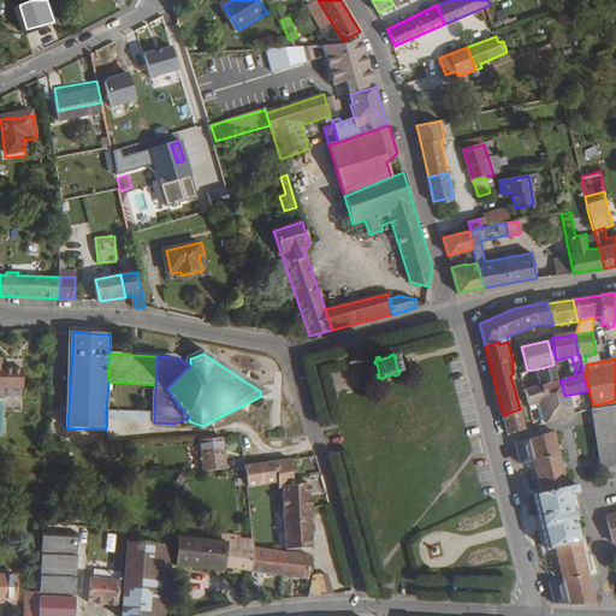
[(3,374),(0,374),(0,386),(27,388),(27,369),(13,369),(13,362),(3,361),(3,374)]
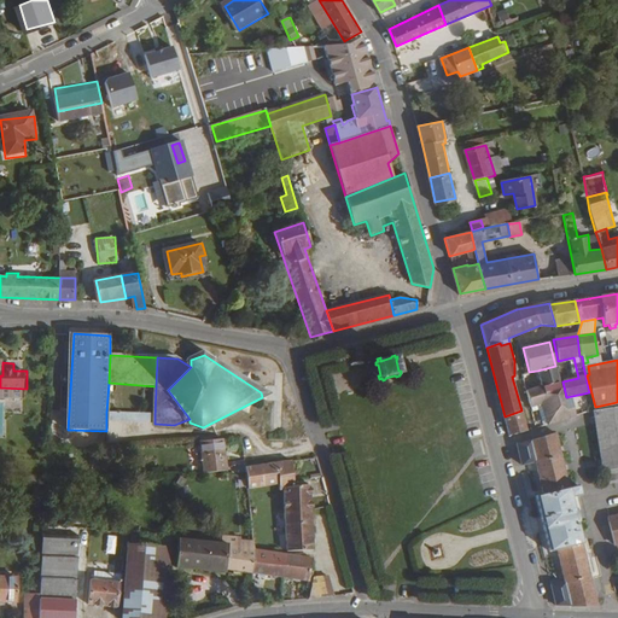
[(559,384),(555,366),(537,371),(540,380),(525,384),(526,391),(531,391),(559,384)]
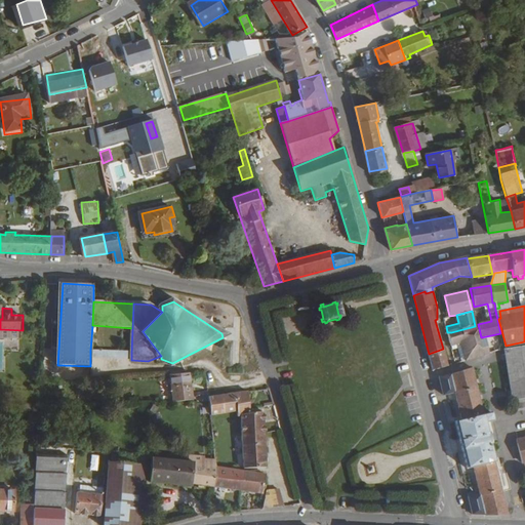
[(452,350),(458,349),(461,362),(489,354),(485,338),(479,339),(475,326),(451,332),(452,336),(449,337),(452,350)]
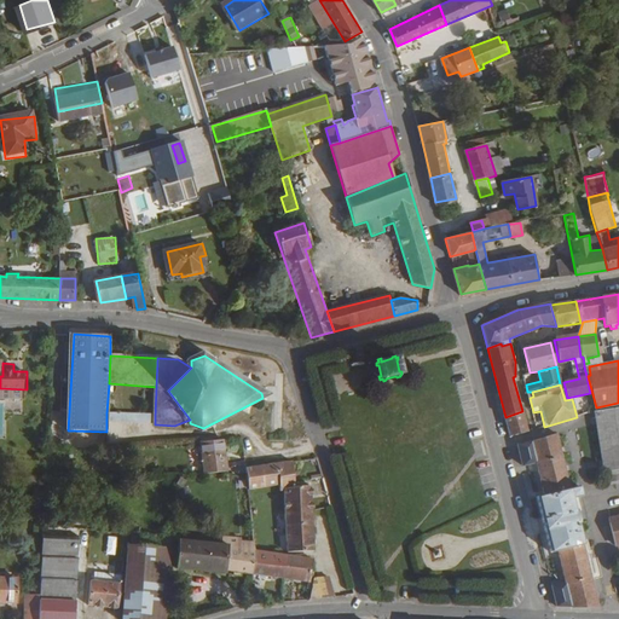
[(596,422),(606,480),(618,478),(618,408),(594,412),(595,417),(596,422)]
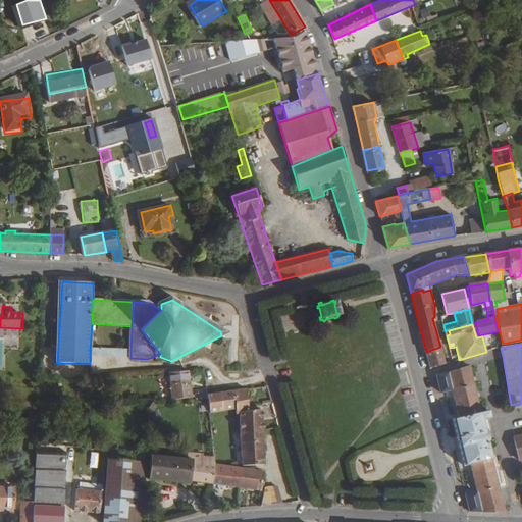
[(430,368),(446,364),(440,347),(426,352),(430,368)]
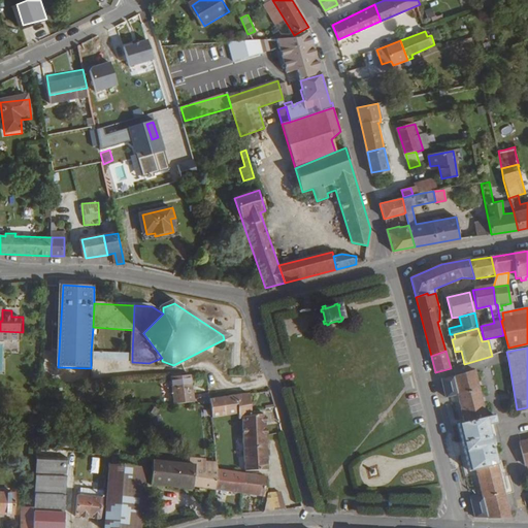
[(132,355),(91,353),(91,361),(132,363),(132,362),(132,355)]
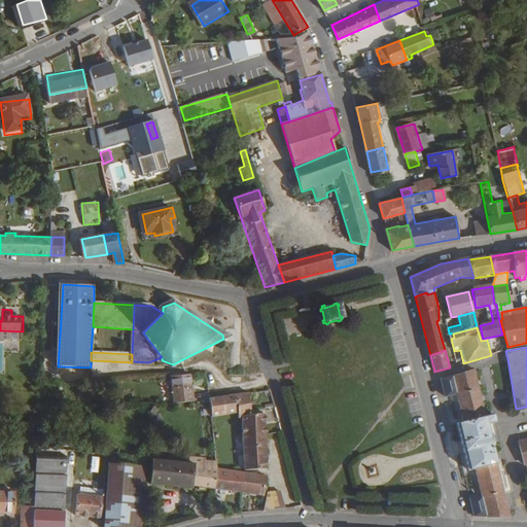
[(469,498),(473,517),(510,518),(488,424),(501,421),(499,413),(485,416),(475,372),(441,380),(445,396),(456,393),(463,421),(457,423),(461,442),(456,443),(459,454),(464,453),(468,470),(475,468),(481,496),(469,498)]
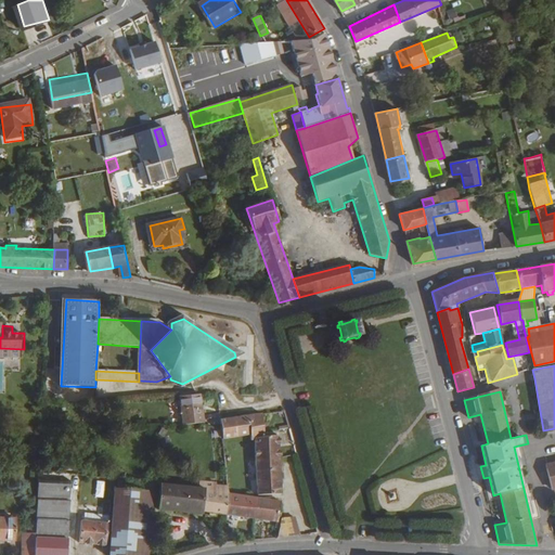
[(206,424),(202,394),(180,396),(182,424),(204,424),(206,424)]
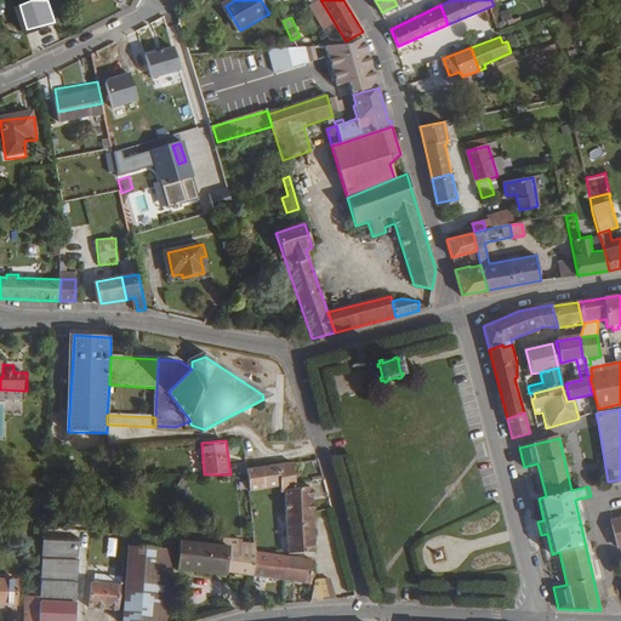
[(297,490),(297,483),(294,462),(263,467),(266,489),(281,488),(283,491),(286,491),(297,490)]
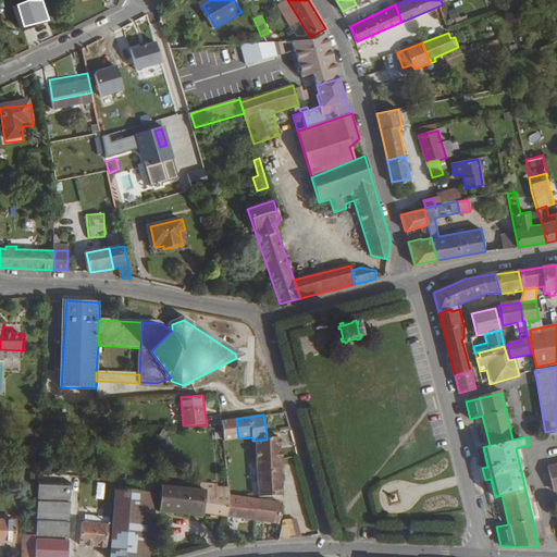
[(238,438),(236,419),(225,420),(223,420),(224,431),(224,440),(238,438)]
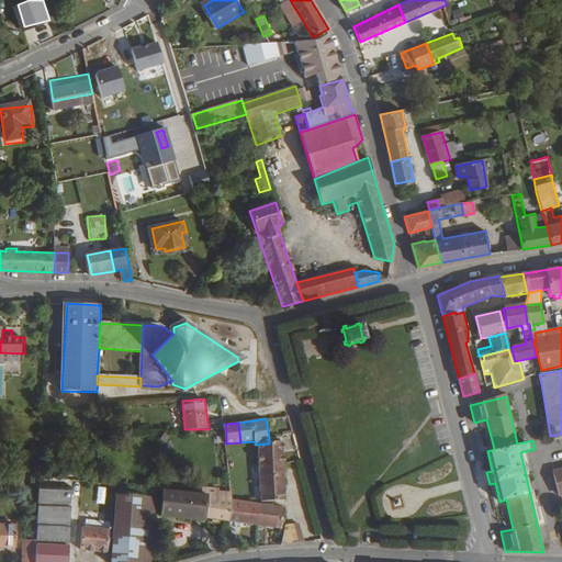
[(284,464),(283,441),(269,444),(259,445),(260,465),(284,464)]
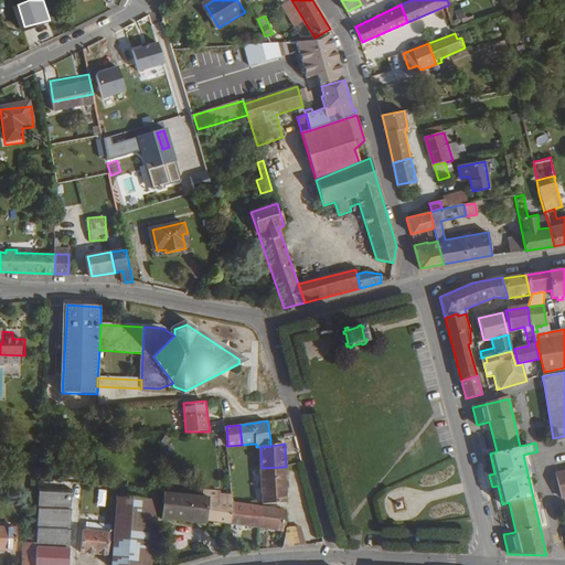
[(287,503),(286,467),(262,468),(263,503),(287,503)]
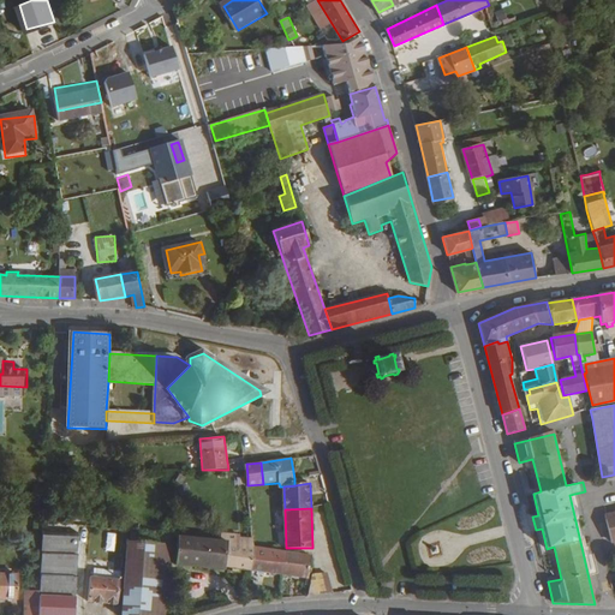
[(614,512),(604,515),(610,542),(614,541),(614,512)]
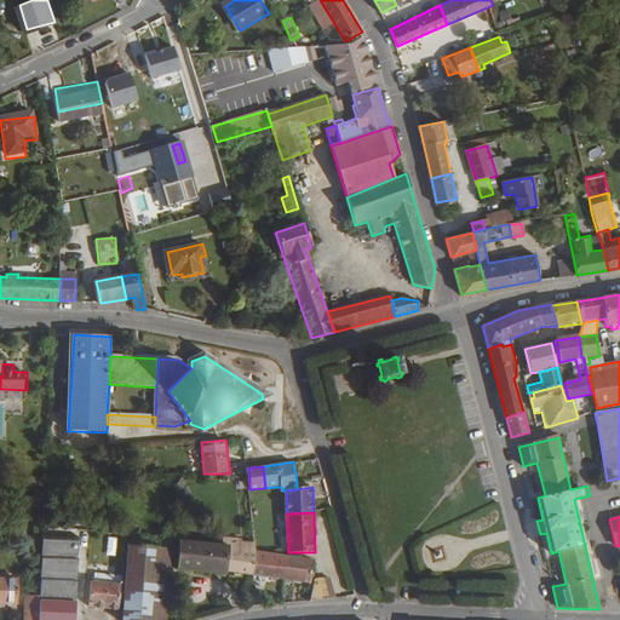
[(76,619),(79,538),(44,537),(41,574),(73,578),(70,606),(40,603),(39,619),(76,619)]
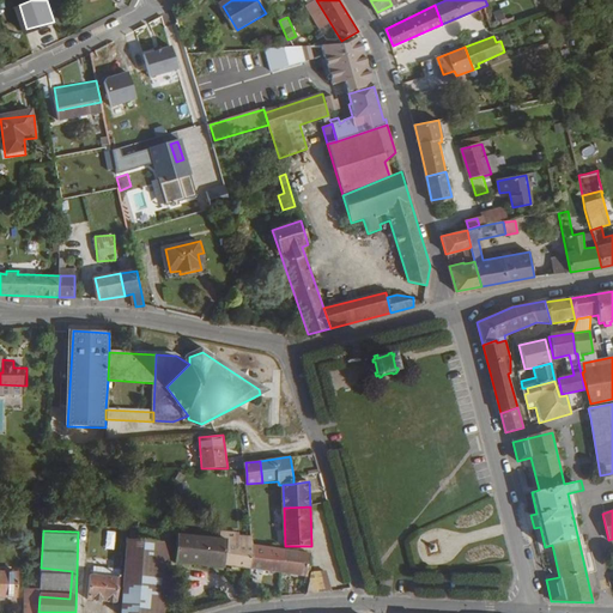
[(169,533),(144,530),(143,542),(168,545),(169,533)]
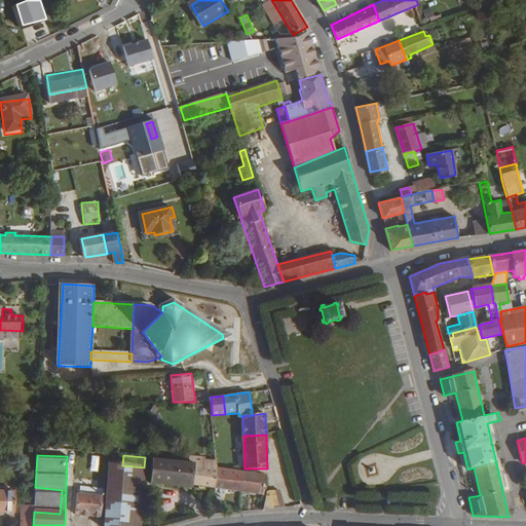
[(195,465),(195,463),(153,458),(150,482),(192,487),(192,485),(195,465)]
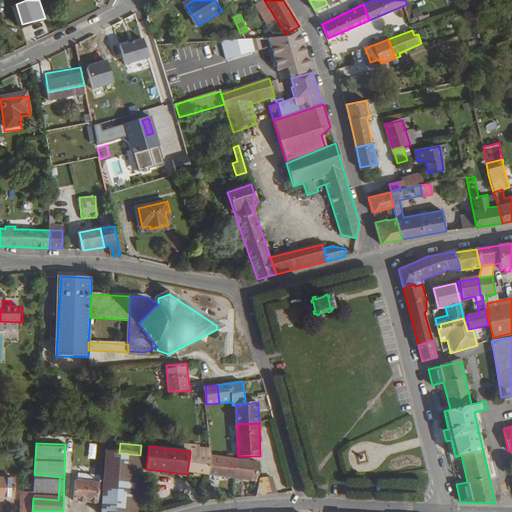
[(196,454),(190,453),(187,472),(209,475),(212,455),(211,454),(207,454),(207,449),(197,448),(196,454)]
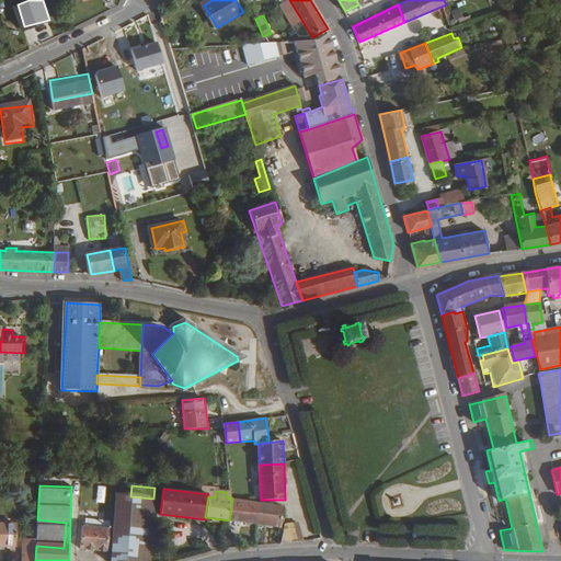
[(149,560),(156,499),(153,499),(130,496),(118,495),(112,560),(149,560)]
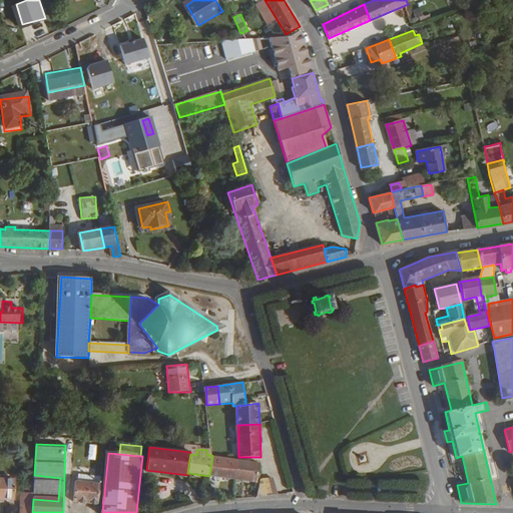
[(209,476),(236,480),(238,460),(212,456),(209,476)]
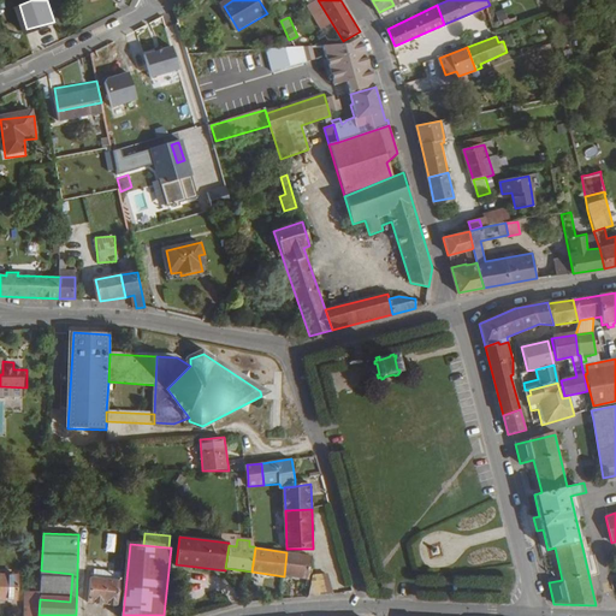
[(309,568),(312,557),(286,552),(284,576),(307,580),(307,584),(312,584),(313,575),(312,575),(313,569),(309,568)]
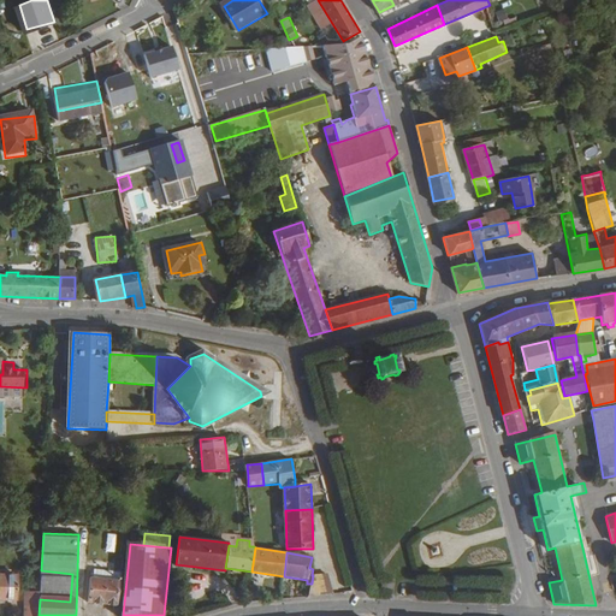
[(72,574),(41,570),(40,591),(40,599),(70,602),(72,574)]
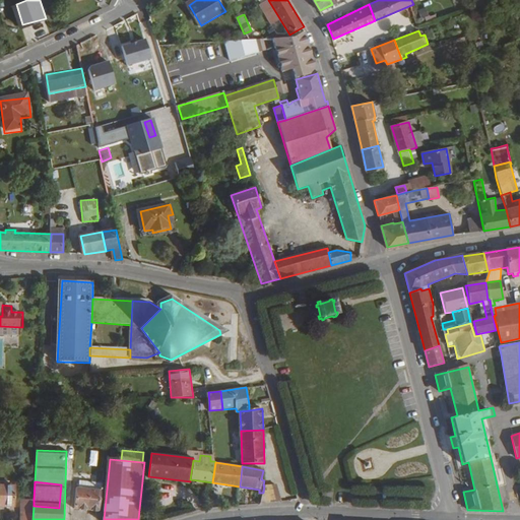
[(16,485),(0,484),(0,506),(15,507),(15,505),(16,485)]
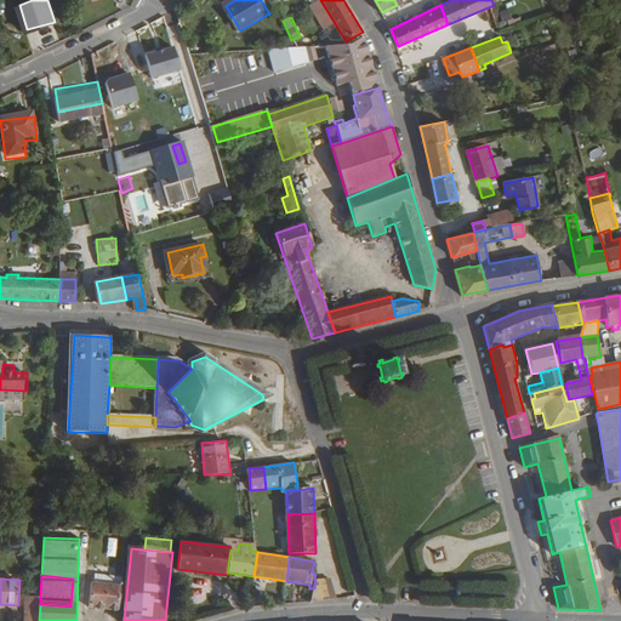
[(315,580),(314,588),(311,603),(336,600),(335,582),(319,581),(315,580)]
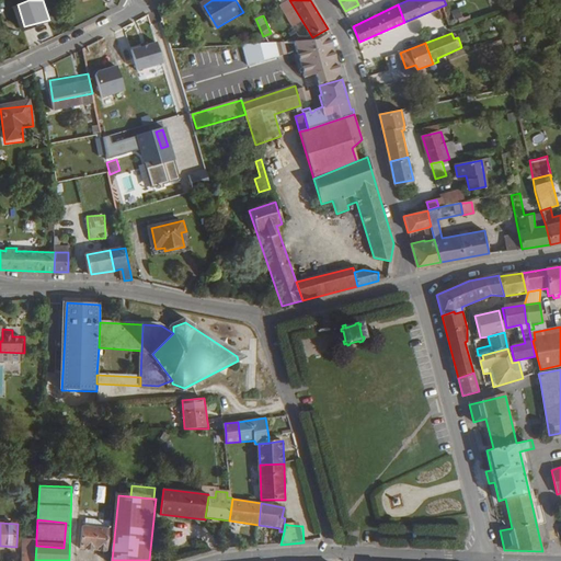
[(81,549),(109,551),(111,528),(83,526),(81,549)]
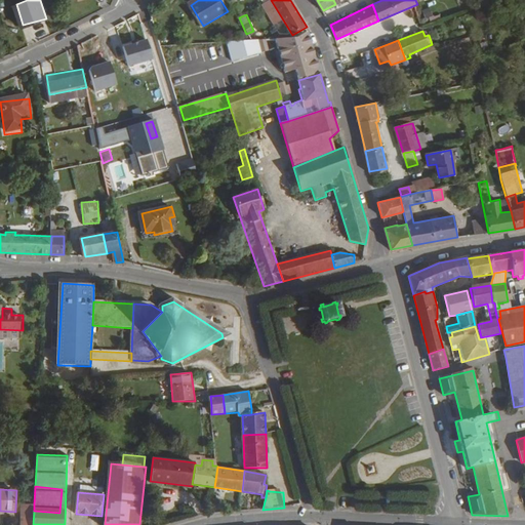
[(34,503),(23,502),(23,510),(22,524),(33,524),(34,511),(34,503)]
